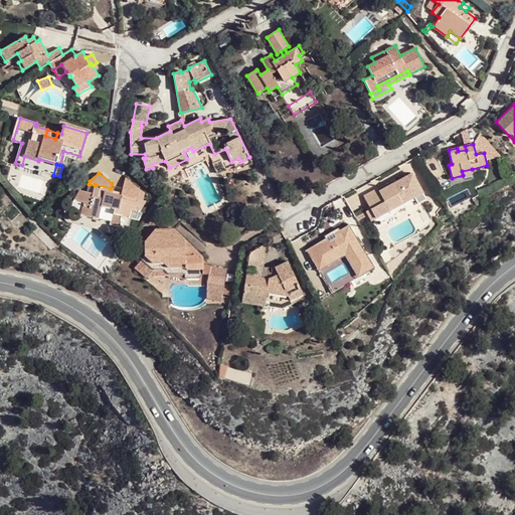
[(379,191),(377,188),(363,196),(370,208),(366,211),(371,220),(379,215),(389,210),(387,208),(400,200),(402,203),(414,196),(412,191),(419,187),(411,173),(396,182),(379,191)]
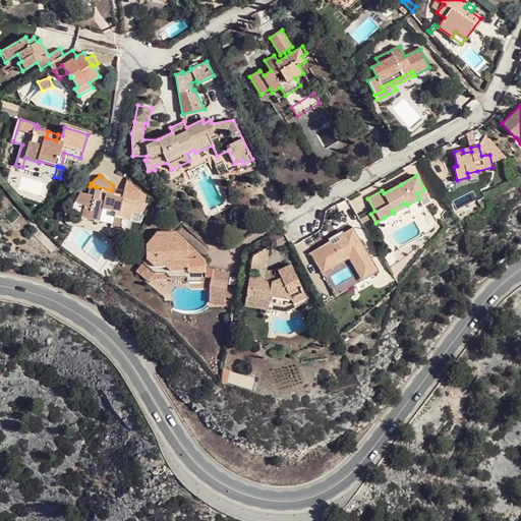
[(126,179),(123,197),(139,201),(141,191),(126,179)]
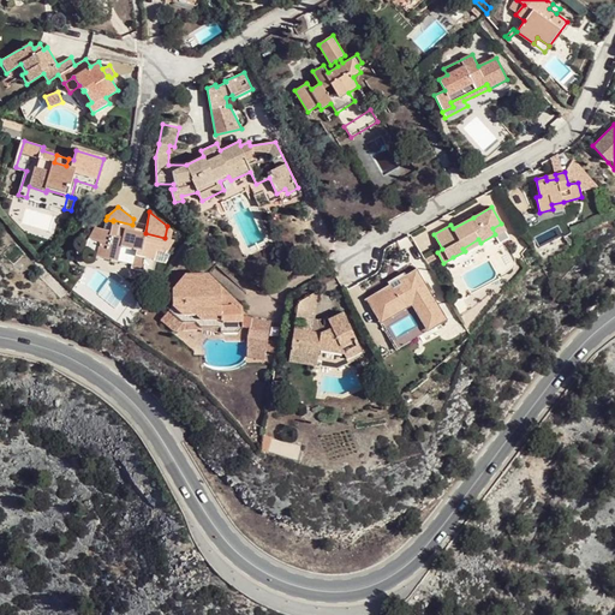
[(473,218),(471,213),(451,225),(453,228),(473,218)]
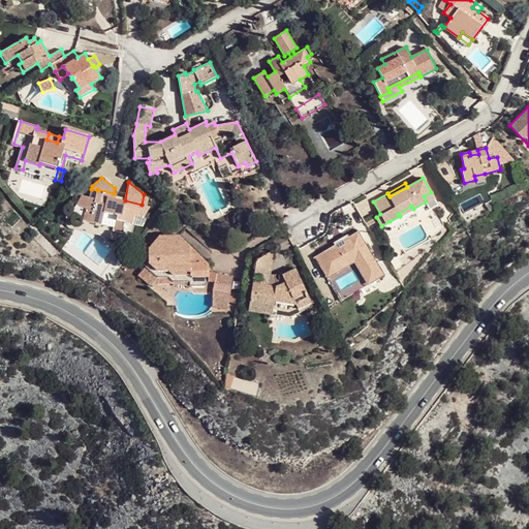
[(117,194),(114,193),(97,189),(97,190),(95,198),(81,195),(75,206),(86,208),(83,222),(92,224),(100,225),(102,218),(116,220),(114,229),(131,234),(134,223),(133,223),(134,214),(144,216),(150,206),(142,205),(125,200),(116,198),(117,194)]
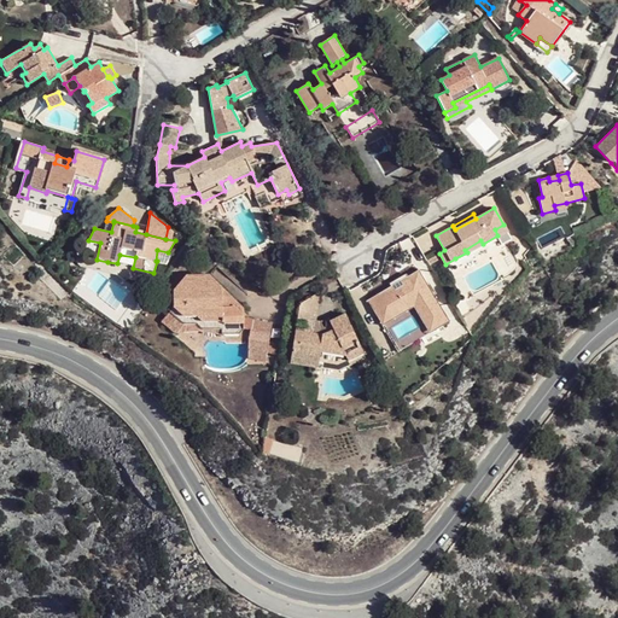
[(455,258),(445,264),(447,268),(449,273),(472,260),(477,257),(479,255),(482,252),(485,249),(509,235),(503,225),(495,229),(497,235),(483,244),(481,240),(465,250),(467,252),(455,258)]
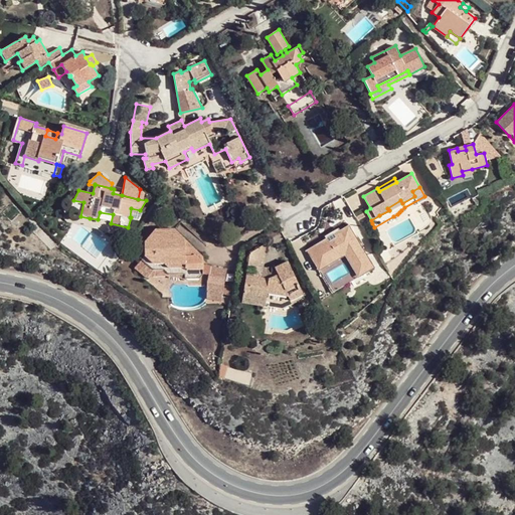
[(371,220),(366,211),(356,216),(363,229),(372,223),(371,220)]
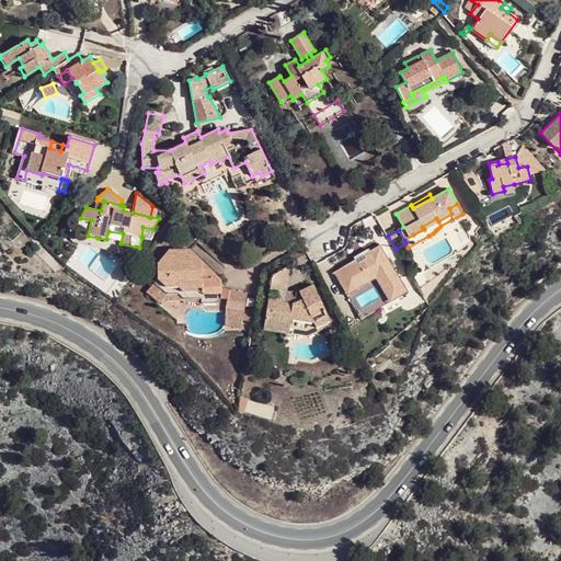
[(358,263),(356,259),(334,272),(342,286),(347,283),(350,286),(366,276),(367,279),(379,273),(389,289),(393,287),(399,297),(408,292),(380,244),(370,251),(364,254),(366,259),(358,263)]
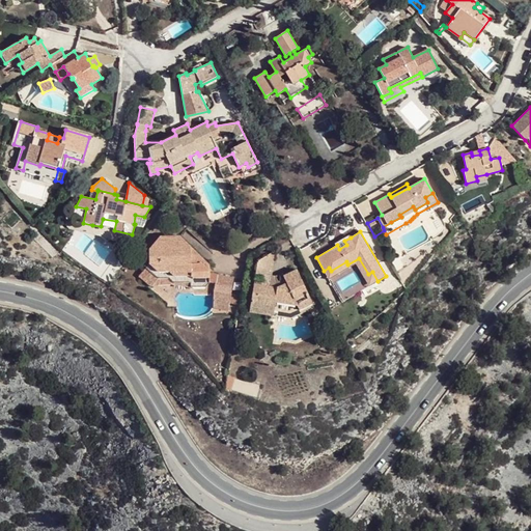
[(336,243),(337,245),(344,241),(351,238),(350,235),(336,243)]
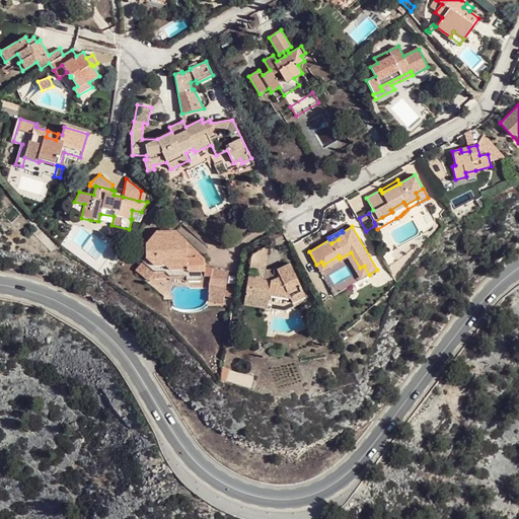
[(187,257),(187,241),(175,231),(157,231),(145,243),(145,251),(145,257),(145,258),(143,262),(153,271),(154,272),(155,272),(156,272),(157,272),(165,272),(169,276),(187,277),(187,280),(200,281),(205,275),(205,266),(205,265),(196,256),(194,257),(187,257)]
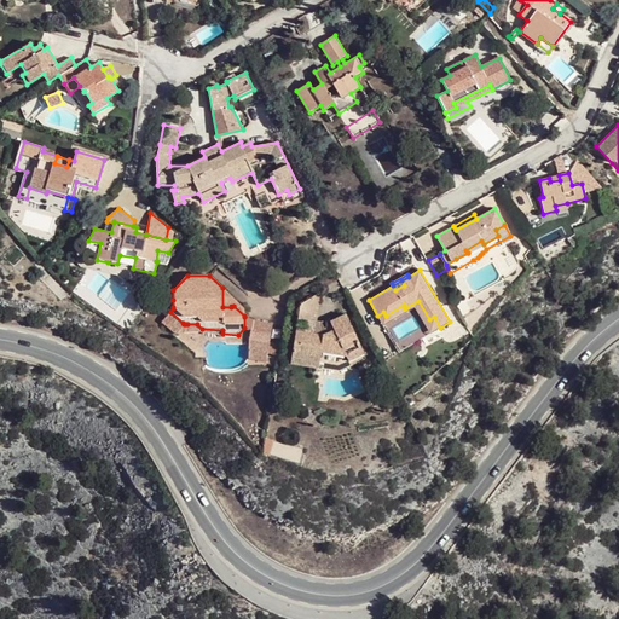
[(244,308),(223,288),(223,307),(231,307),(233,306),(244,316),(244,308)]
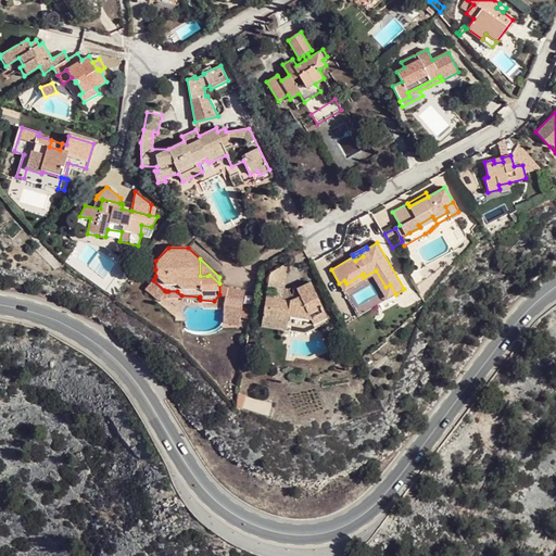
[(282,289),(285,287),(289,263),(269,274),(267,287),(275,288),(282,289)]
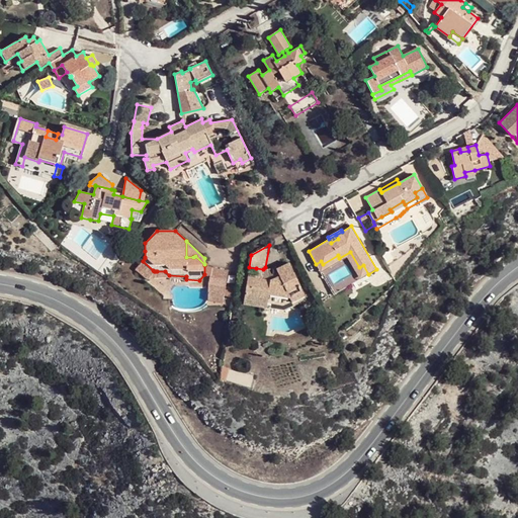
[(359,279),(368,274),(363,265),(359,267),(350,252),(339,258),(338,255),(323,264),(321,261),(316,264),(321,273),(347,258),(359,279)]
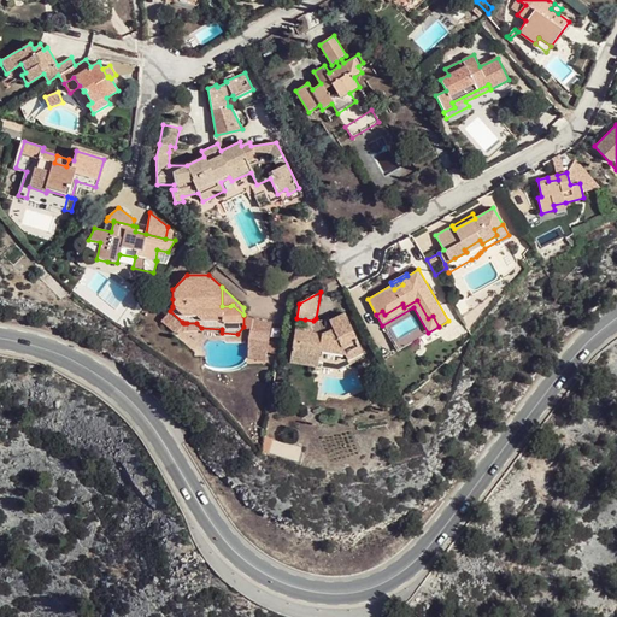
[(201,331),(222,333),(222,329),(201,328),(197,323),(187,323),(186,323),(184,323),(183,323),(182,322),(170,311),(162,322),(175,334),(177,331),(201,331)]
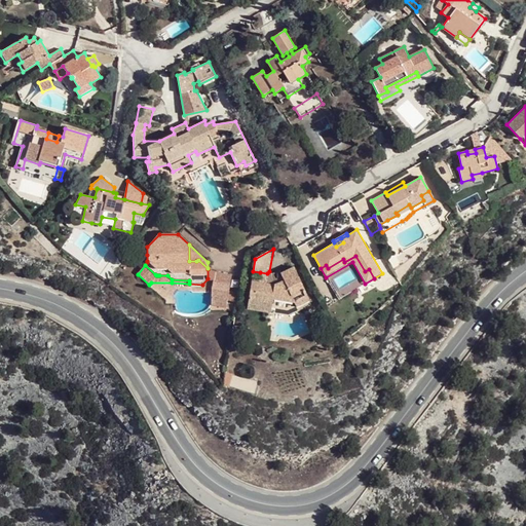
[(275,285),(252,282),(250,297),(260,298),(260,301),(272,303),(273,298),(294,302),(296,306),(309,300),(294,267),(282,273),(280,274),(280,275),(284,282),(275,285)]
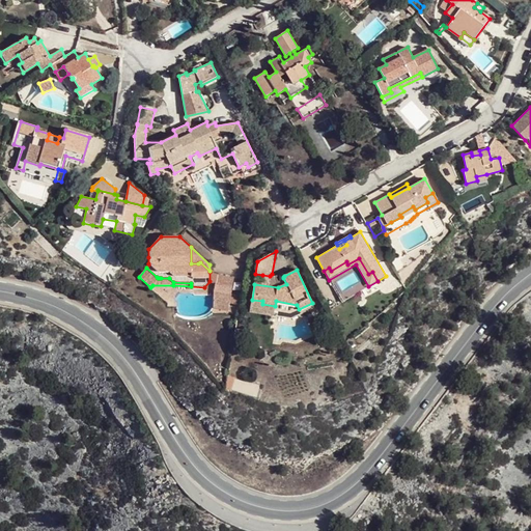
[(234,276),(210,272),(210,281),(216,282),(232,285),(234,276)]
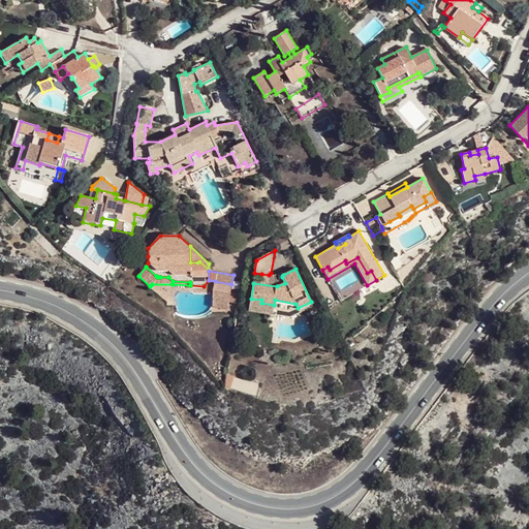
[(253,279),(253,283),(277,286),(285,283),(282,277),(277,280),(275,276),(281,274),(282,276),(283,275),(281,271),(275,274),(271,273),(269,275),(261,274),(261,280),(253,279)]
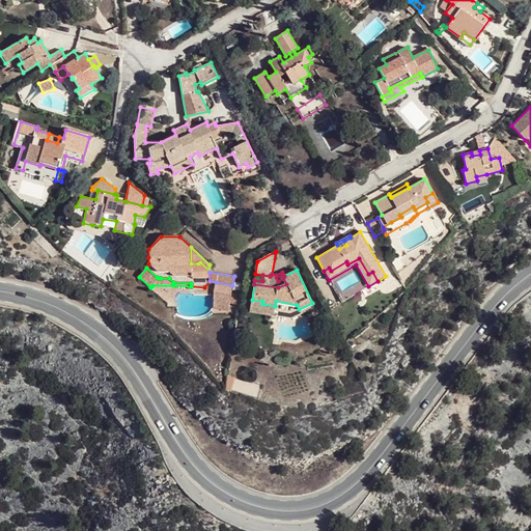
[(232,285),(216,282),(215,290),(231,294),(232,285)]
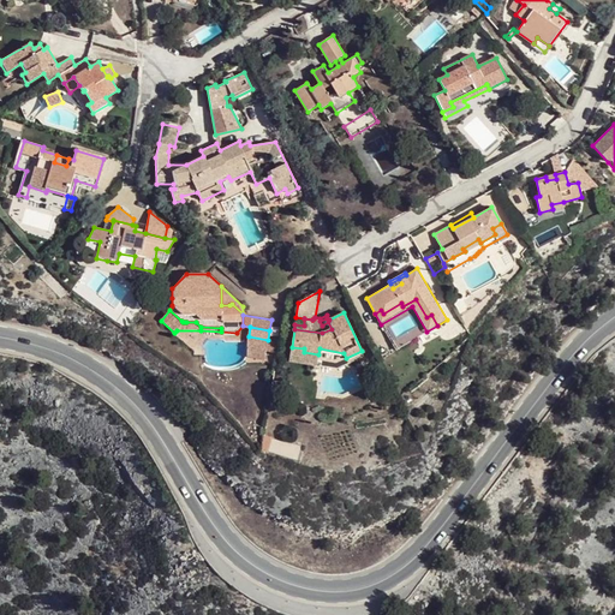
[(266,350),(268,340),(249,336),(246,346),(266,350)]
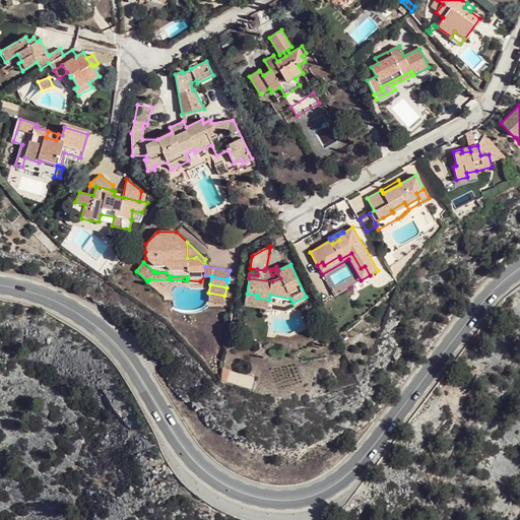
[(224,296),(235,298),(237,288),(226,287),(224,296)]
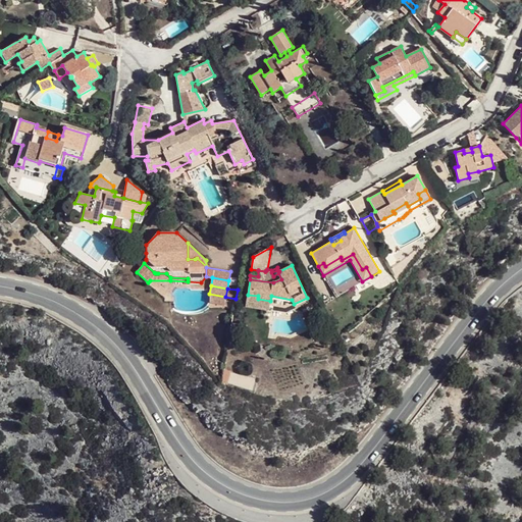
[(269,310),(270,301),(258,299),(258,296),(248,295),(246,306),(269,310)]
